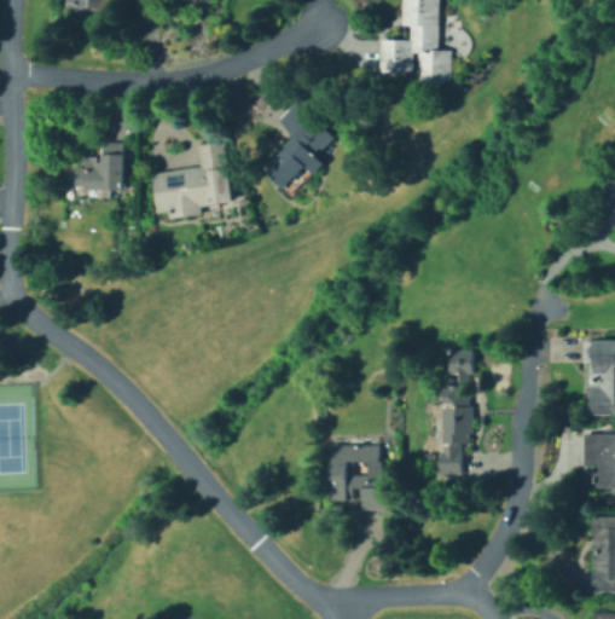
[(439,0),(439,50),(448,50),(448,82),(416,82),(416,71),(379,71),(379,40),(408,40),(408,22),(404,22),(404,0),(439,0)]
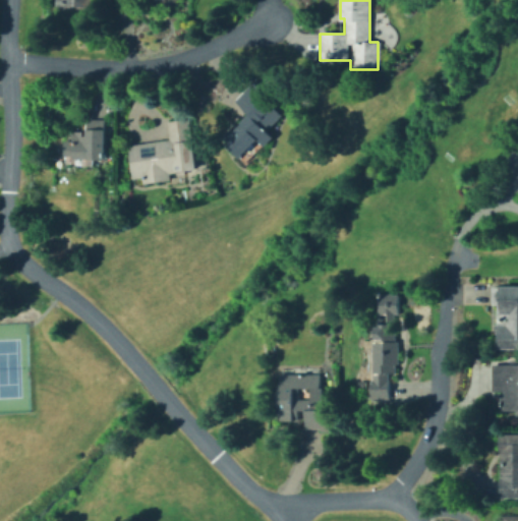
[(225,134),(246,113),(243,110),(250,103),(240,93),(252,80),(268,97),(265,100),(280,116),(266,130),(272,137),(265,145),(257,137),(236,158),(227,149),(233,143),(225,134)]
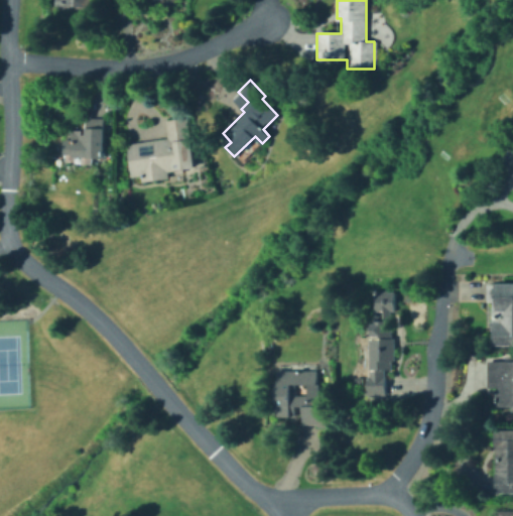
[(104,158),(62,158),(62,133),(82,133),(82,117),(104,117),(104,158)]
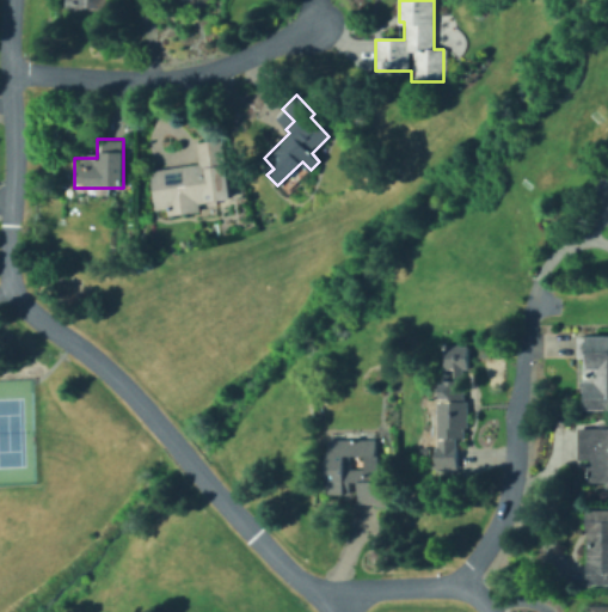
[(151,172),(198,163),(194,145),(219,139),(232,197),(200,204),(201,209),(166,216),(165,208),(158,209),(151,172)]
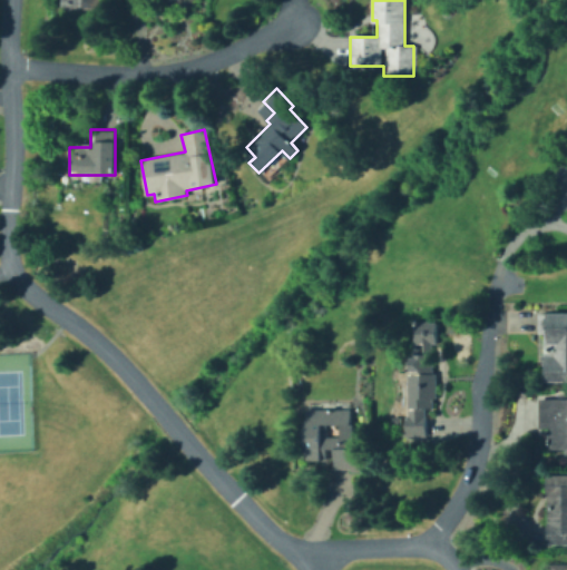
[(566,316),(566,381),(565,381),(565,390),(547,390),(546,350),(541,350),(541,332),(538,332),(537,316),(566,316)]
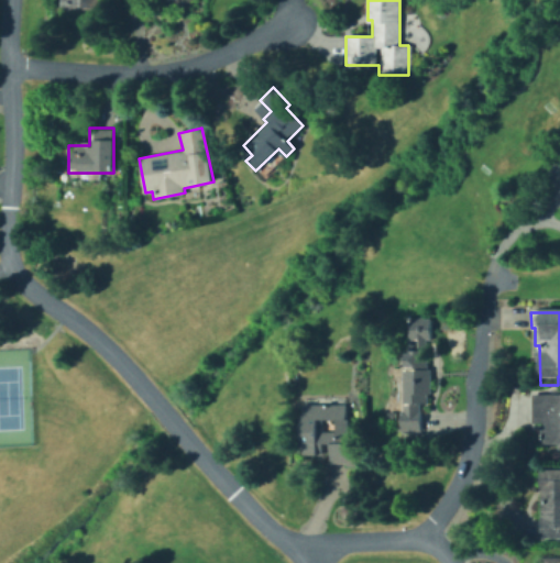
[(431,341),(412,341),(412,318),(431,318),(431,341)]
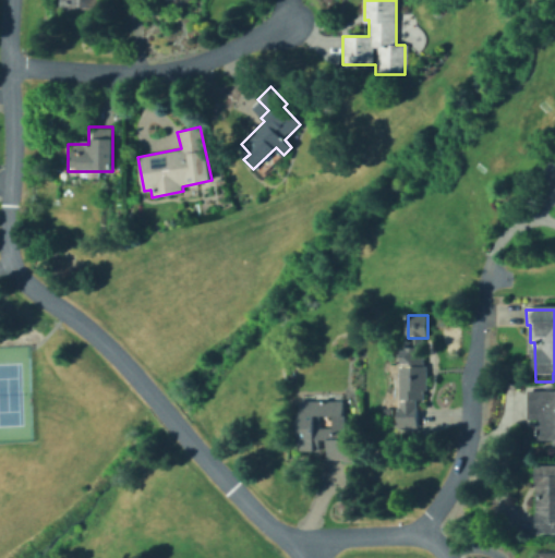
[(419,428),(394,427),(394,400),(399,400),(399,346),(424,346),(424,407),(419,407),(419,428)]
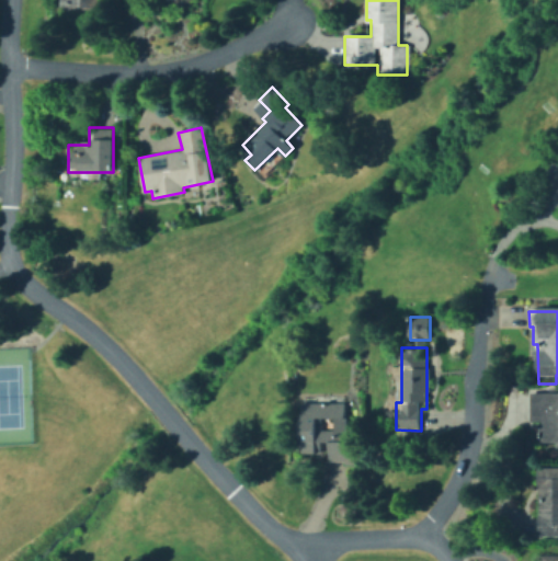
[(557,442),(545,442),(545,439),(541,439),(541,422),(528,422),(528,391),(557,391),(557,442)]
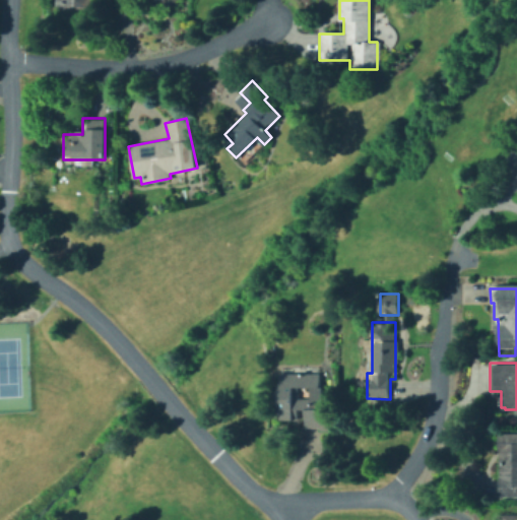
[(318,373),(321,420),(327,419),(328,427),(305,428),(304,408),(297,408),(297,417),(277,418),(275,375),(318,373)]
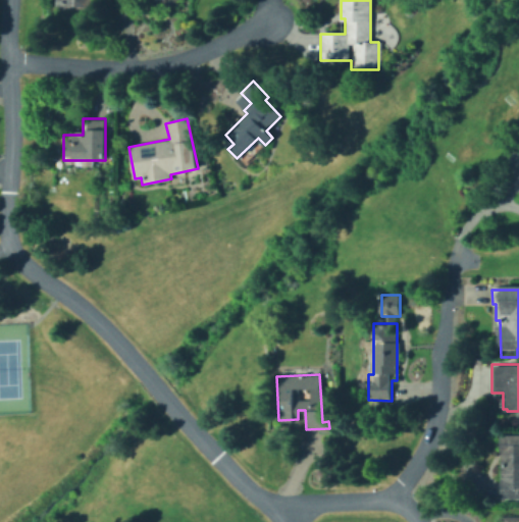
[(518,434),(518,499),(499,499),(499,434),(518,434)]
